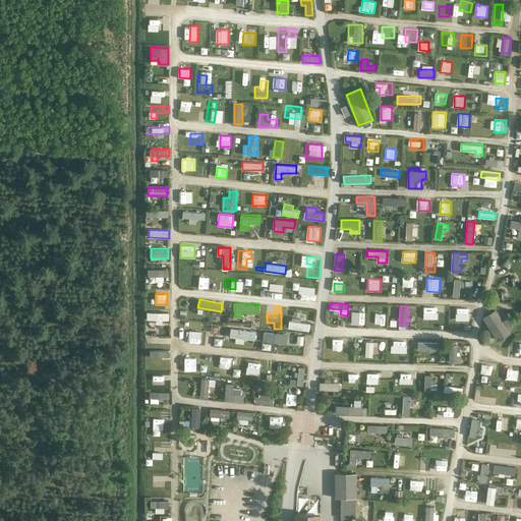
[(480,320),(496,341),(511,331),(496,308),(480,320)]
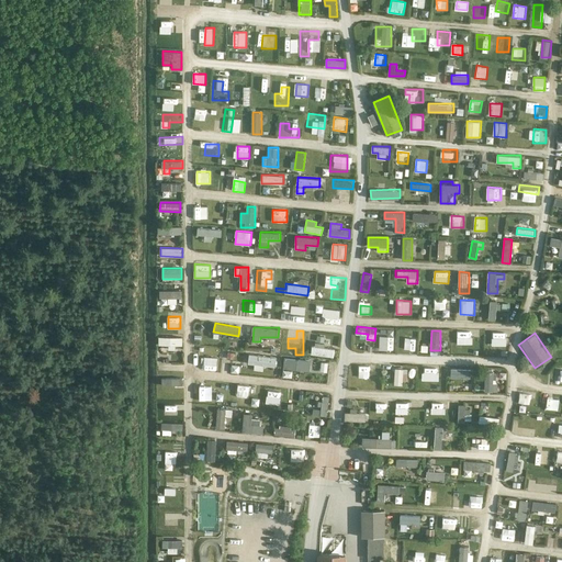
[(324,347),(325,336),(318,335),(317,345),(312,344),(312,353),(334,356),(335,348),(324,347)]
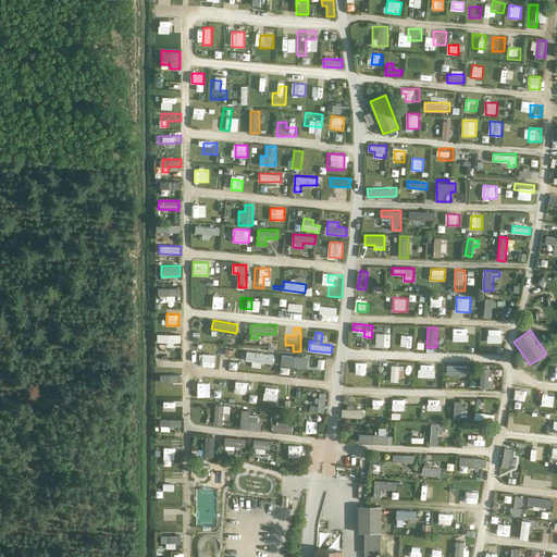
[(375,333),(375,346),(391,347),(391,333),(375,333)]
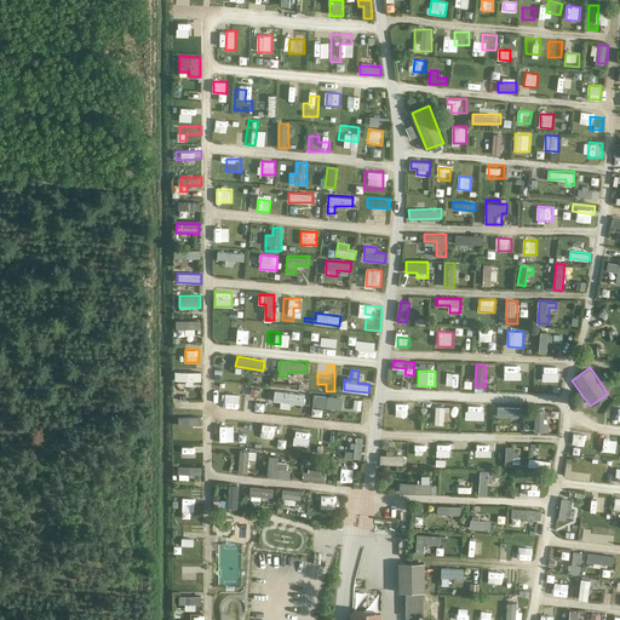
[(460,386),(460,372),(447,372),(447,386),(460,386)]
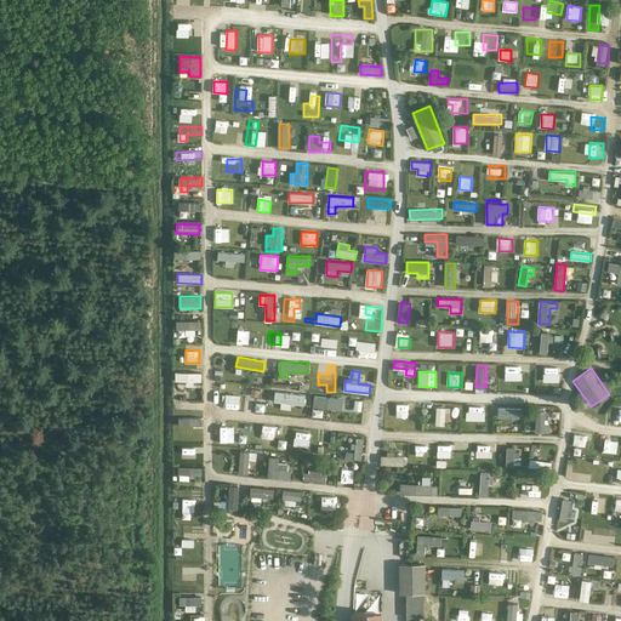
[(507,391),(507,375),(494,375),(494,389),(507,391)]
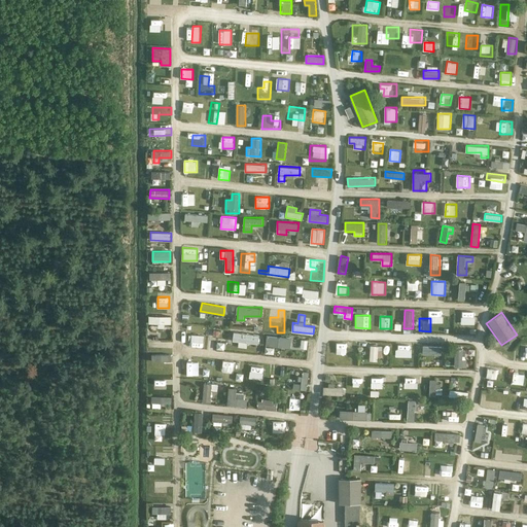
[(201,334),(201,325),(182,325),(182,334),(201,334)]
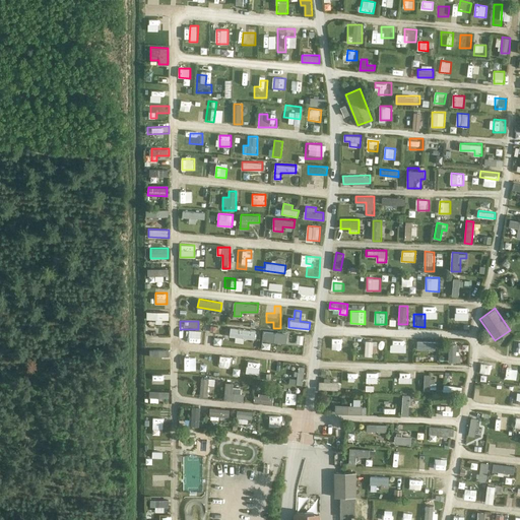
[(256,339),(257,330),(231,326),(229,336),(236,337),(235,341),(244,343),(245,337),(256,339)]
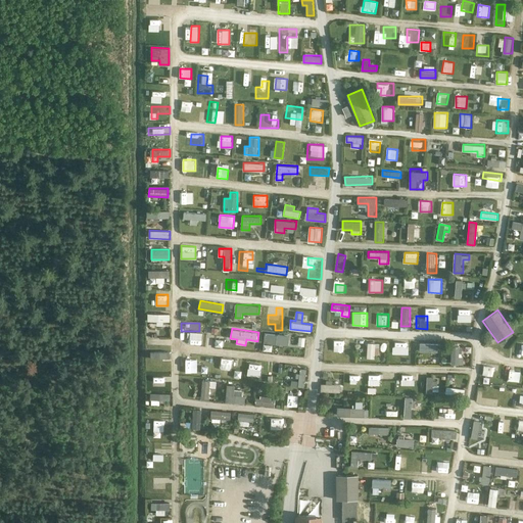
[(149,333),(149,343),(158,342),(157,332),(149,333)]
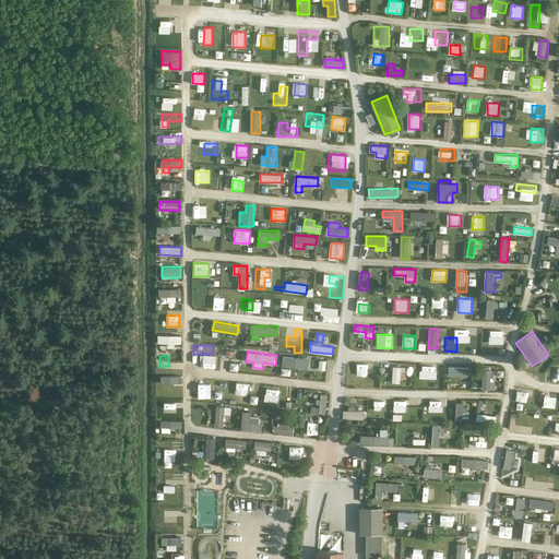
[(309,367),(309,357),(282,356),(282,366),(309,367)]
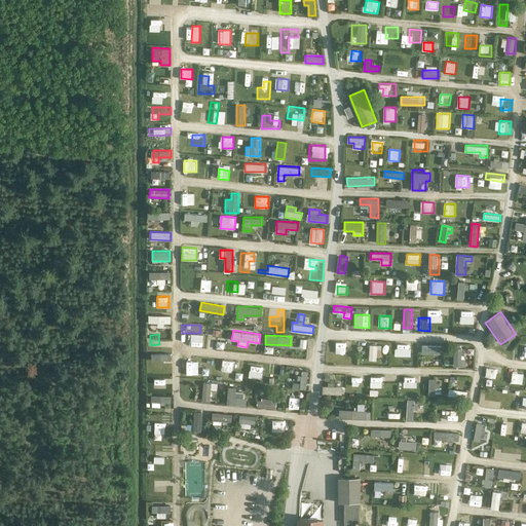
[(332,352),(342,352),(342,348),(353,348),(353,342),(332,342),(332,352)]
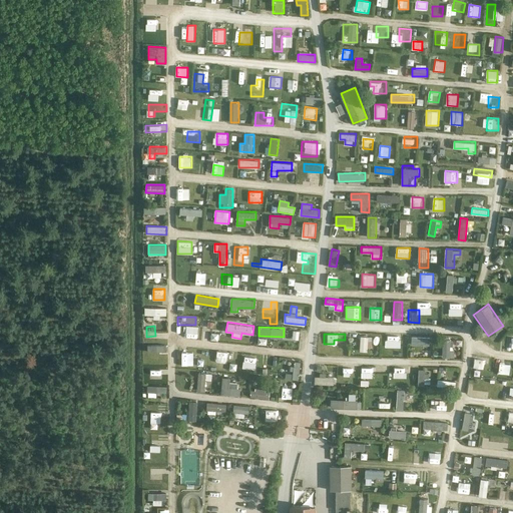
[(392,355),(400,355),(400,335),(392,335),(392,355)]
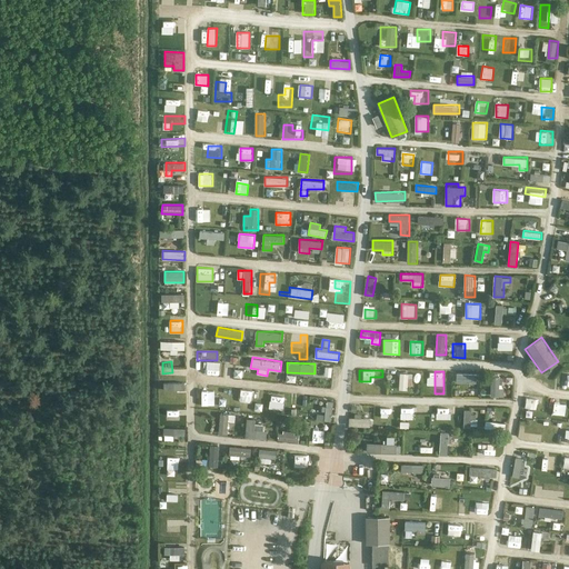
[(408,385),(413,385),(413,372),(400,372),(400,389),(408,389),(408,385)]
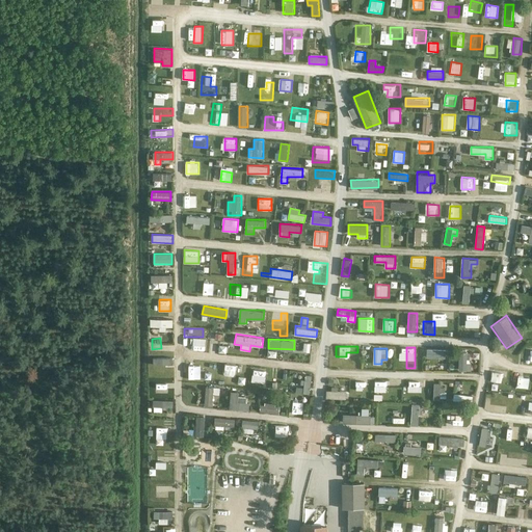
[(427,348),(427,356),(447,357),(447,349),(427,348)]
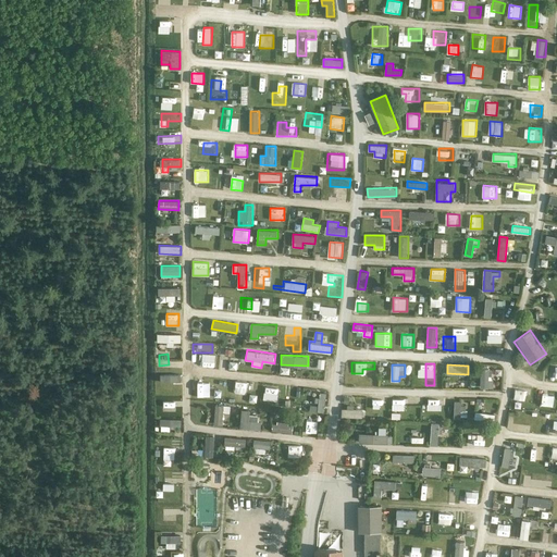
[(494,388),(494,368),(481,368),(481,387),(494,388)]
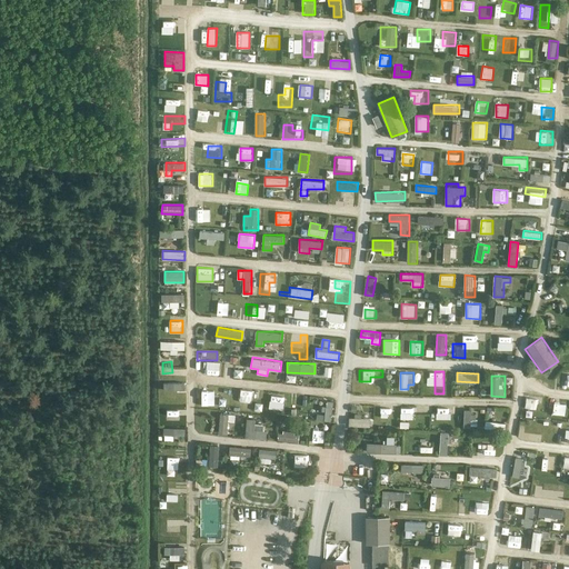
[(162,393),(186,393),(186,382),(162,382),(162,393)]
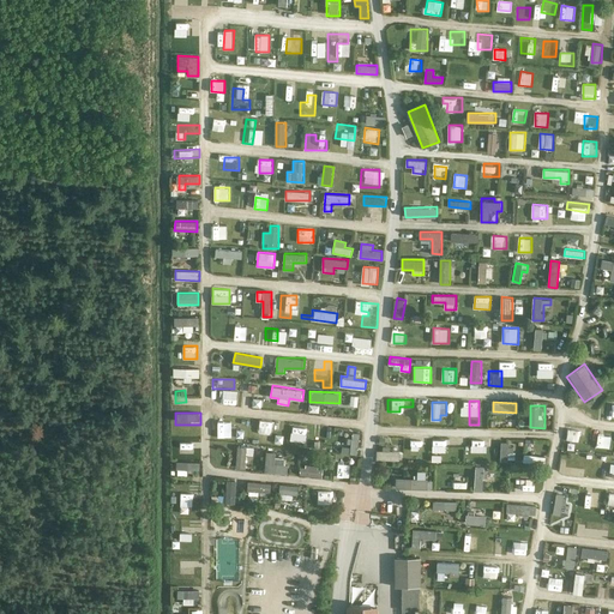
[(570,427),(569,434),(590,438),(591,431),(570,427)]
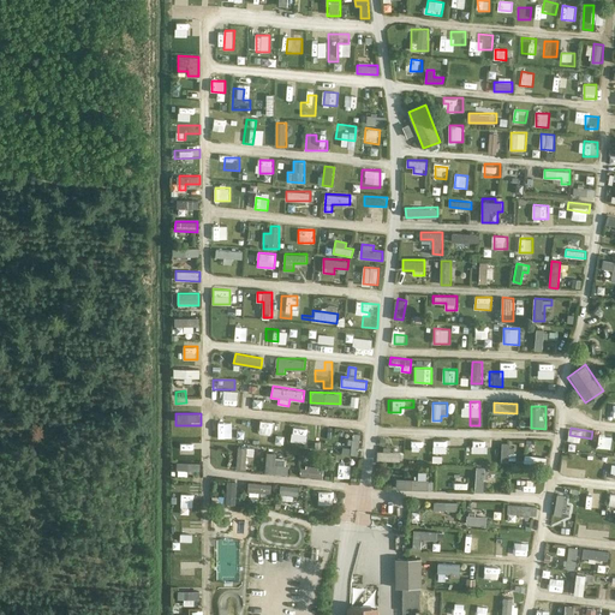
[(359,455),(359,433),(353,433),(353,445),(336,443),(335,454),(359,455)]
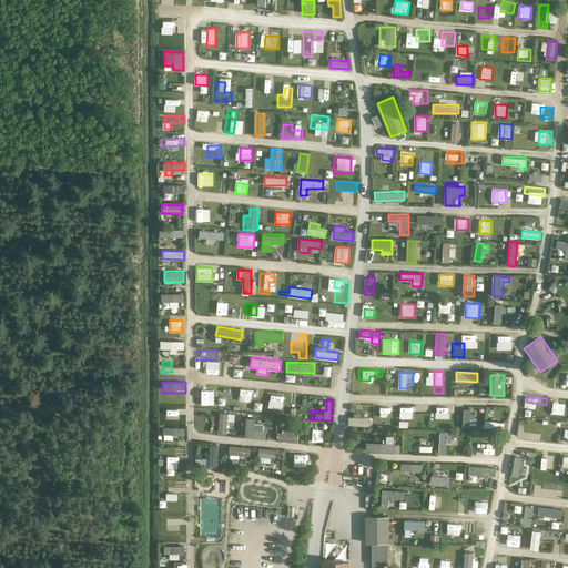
[(566,414),(567,403),(556,401),(555,413),(566,414)]
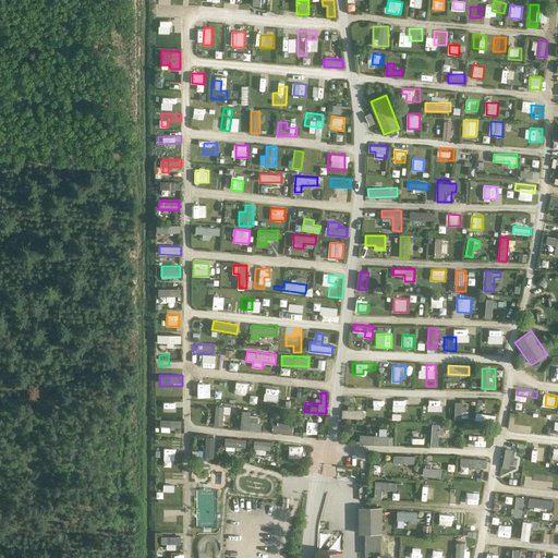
[(161,397),(161,412),(171,412),(171,405),(182,404),(181,396),(161,397)]
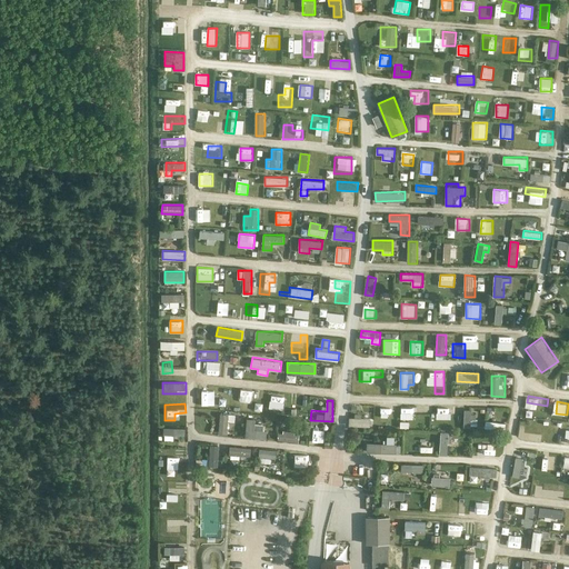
[(415,419),(413,407),(401,408),(402,419),(415,419)]
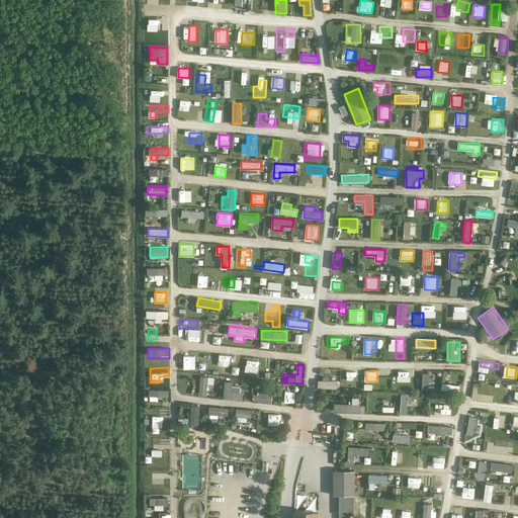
[(355,371),(343,371),(343,386),(355,387),(355,371)]
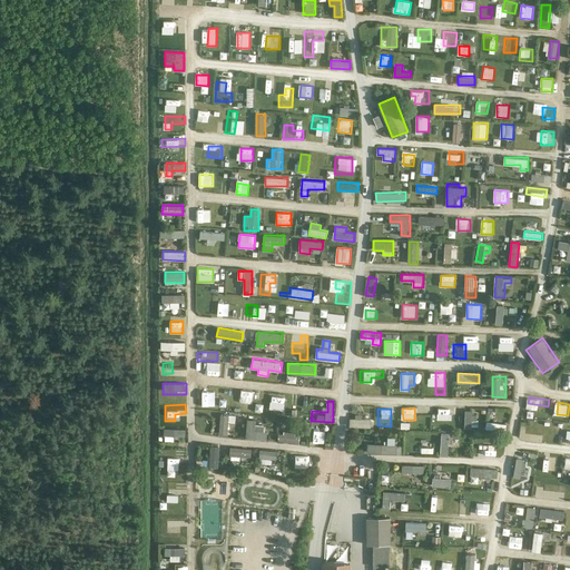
[(477,428),(477,410),(465,410),(464,426),(477,428)]
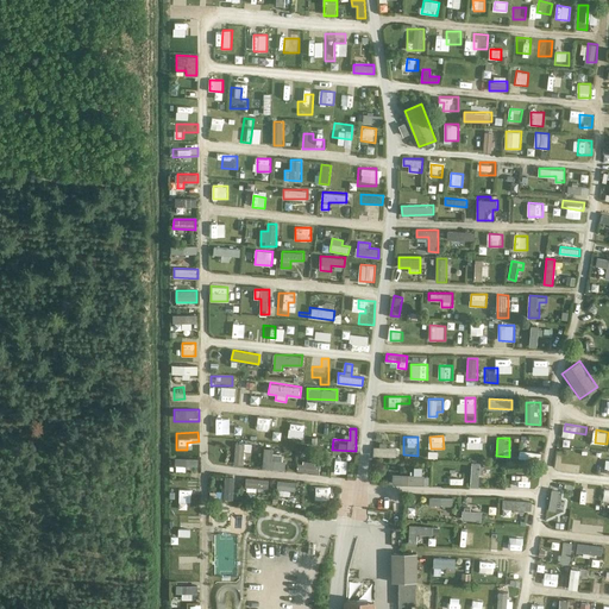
[(252,451),(252,443),(236,443),(234,464),(244,464),(244,451),(252,451)]
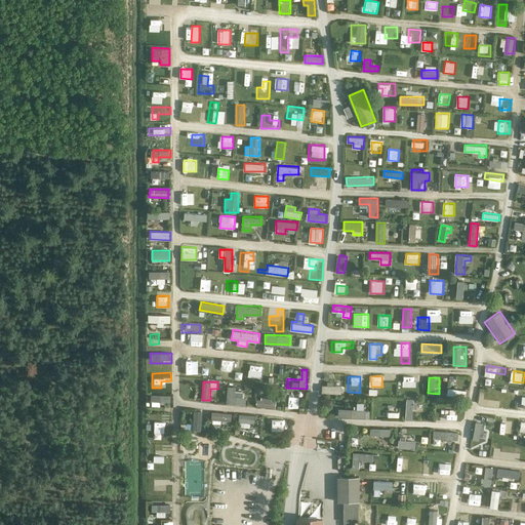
[(246,404),(246,396),(236,396),(236,386),(228,386),(227,403),(246,404)]
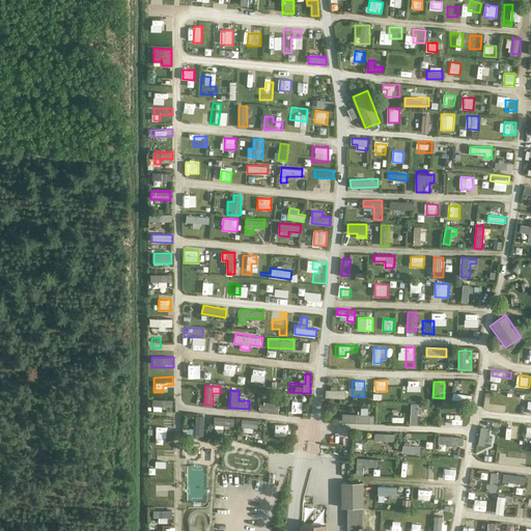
[(471,401),(472,394),(453,392),(452,399),(471,401)]
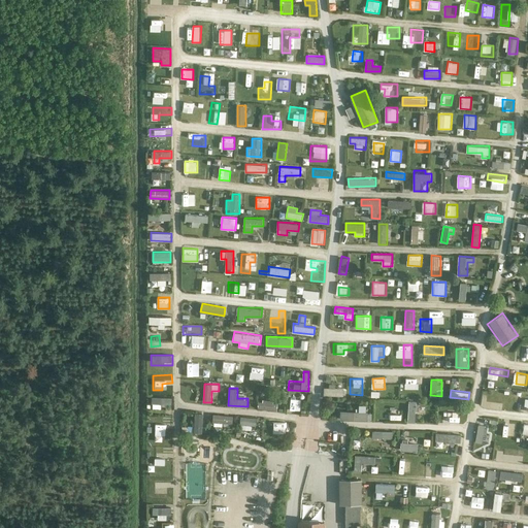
[(153,408),(162,408),(162,403),(172,403),(172,396),(153,396),(153,408)]
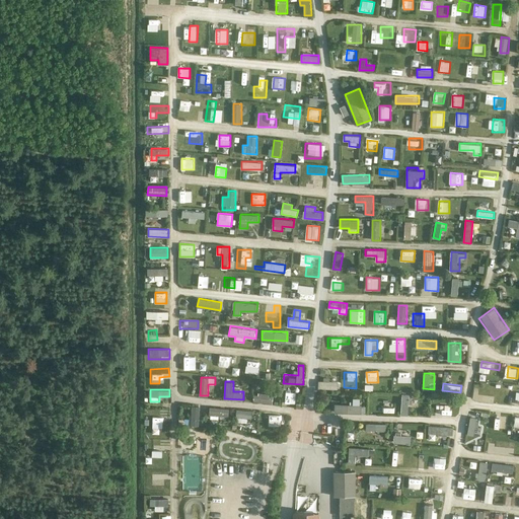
[(285,400),(294,401),(295,392),(285,391),(285,400)]
